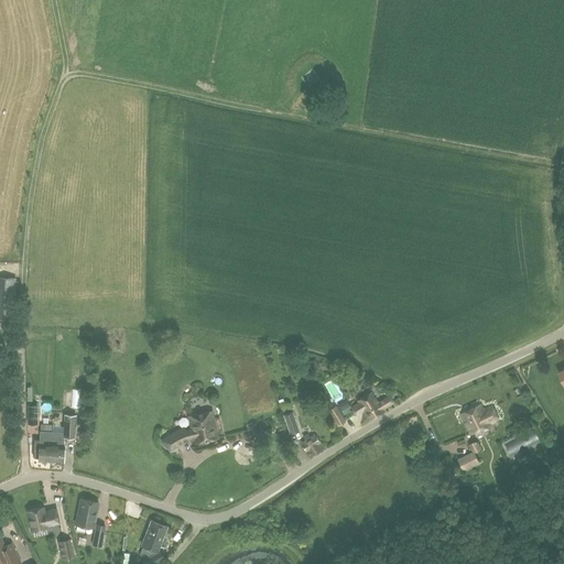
[(320,78),(313,68),(302,77),(310,87),(320,78)]
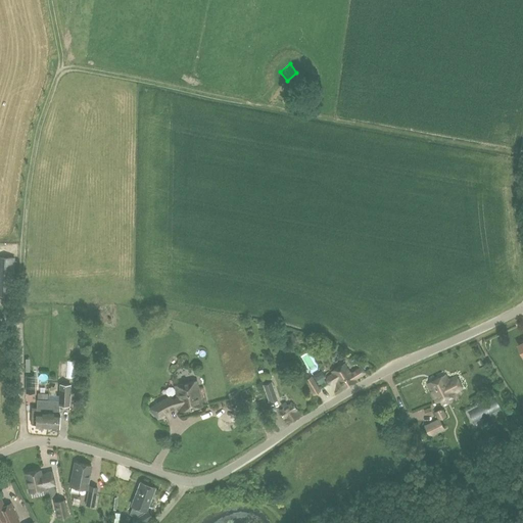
[(14,257),(0,256),(0,295),(12,296),(14,257)]
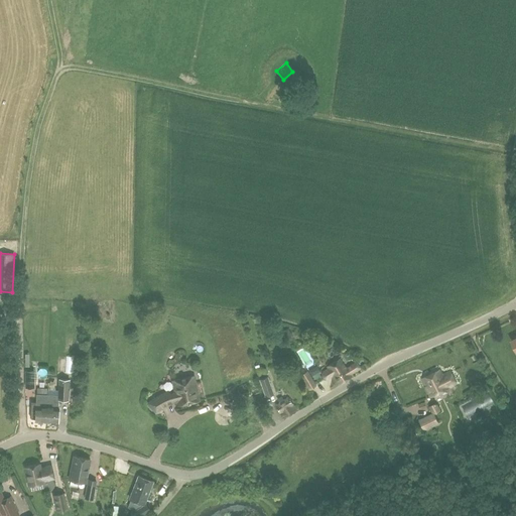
[(69,345),(78,345),(77,327),(68,328),(69,345)]
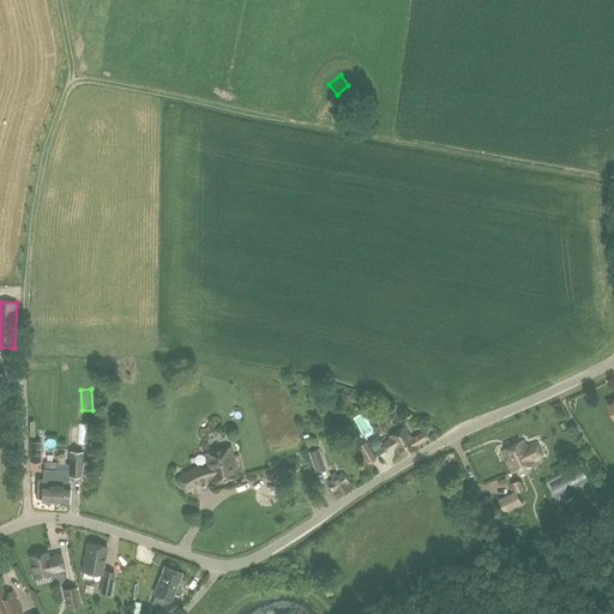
[(397,446),(403,457),(419,447),(416,445),(429,437),(425,429),(411,438),(405,426),(390,435),(391,439),(385,443),(385,446),(386,450),(389,450),(397,446)]
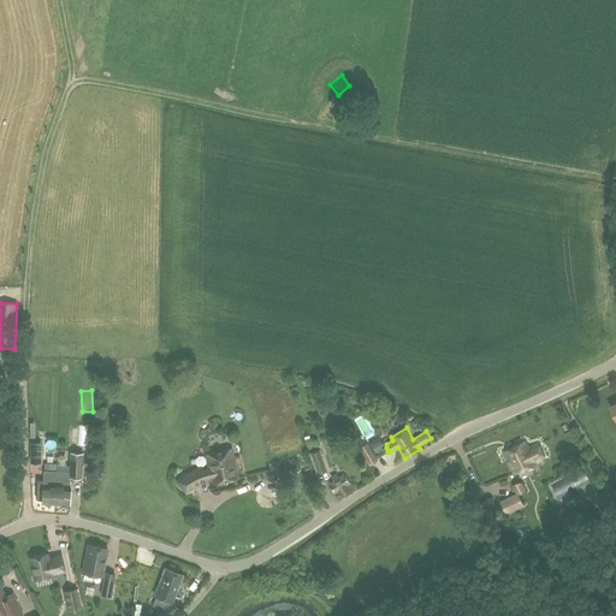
[(59,471),(57,502),(71,503),(72,478),(72,477),(83,478),(86,438),(86,431),(72,430),(70,463),(59,463),(59,471)]
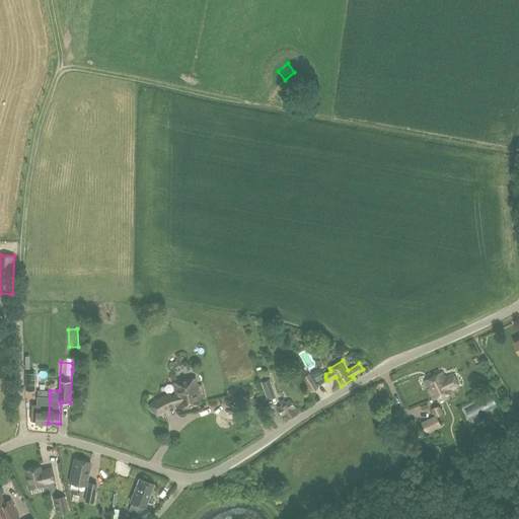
[(258,370),(261,378),(269,376),(268,371),(265,372),(263,369),(258,370)]
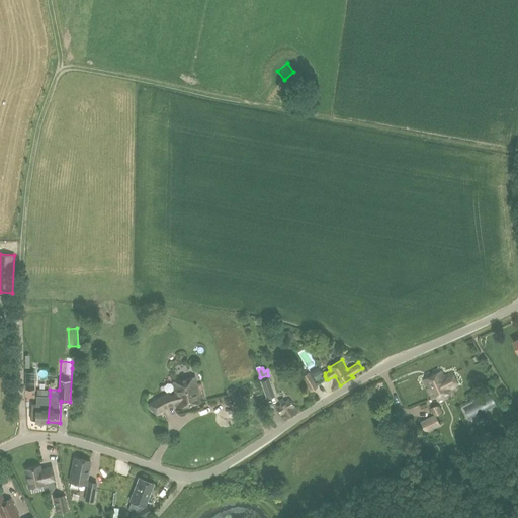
[(34,371),(26,371),(25,387),(33,387),(34,371)]
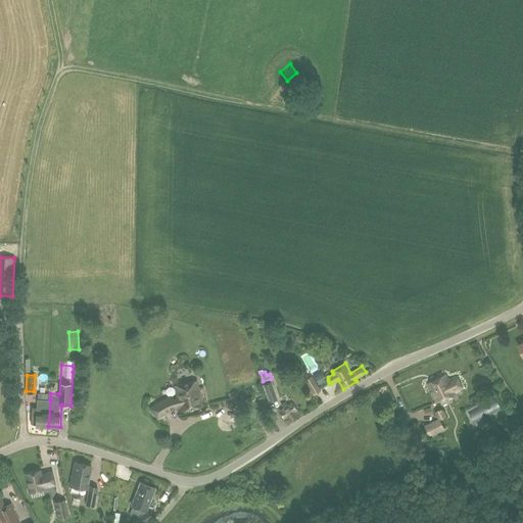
[(446,375),(427,383),(436,402),(454,395),(453,394),(464,389),(458,375),(447,379),(446,375)]
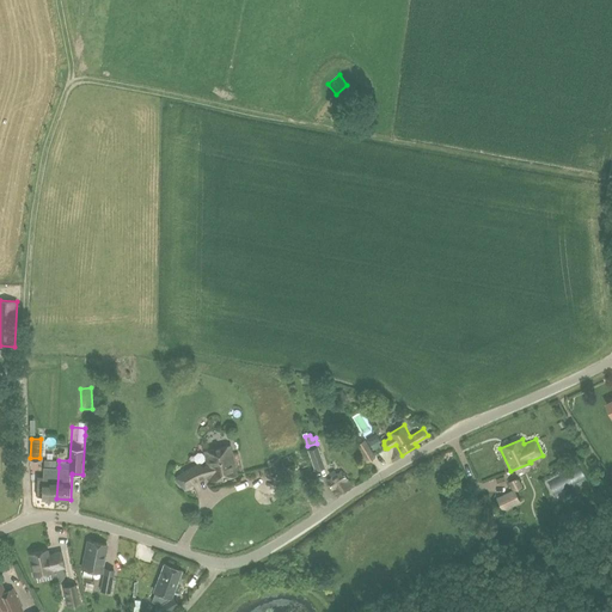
[(356,444),(367,461),(374,457),(365,440),(356,444)]
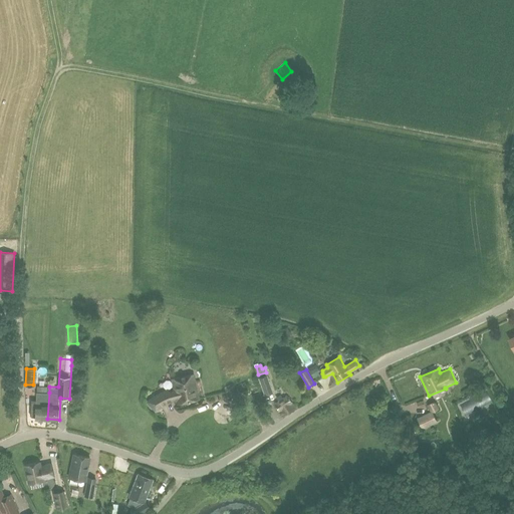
[(159,408),(160,408),(162,406),(167,404),(172,402),(177,400),(178,404),(200,399),(194,374),(173,378),(175,391),(169,393),(169,390),(164,392),(155,397),(153,398),(153,399),(152,399),(152,400),(151,401),(151,402),(151,403),(151,404),(152,405),(153,406),(153,407),(154,408),(155,408),(156,408),(157,408),(158,408),(159,408)]
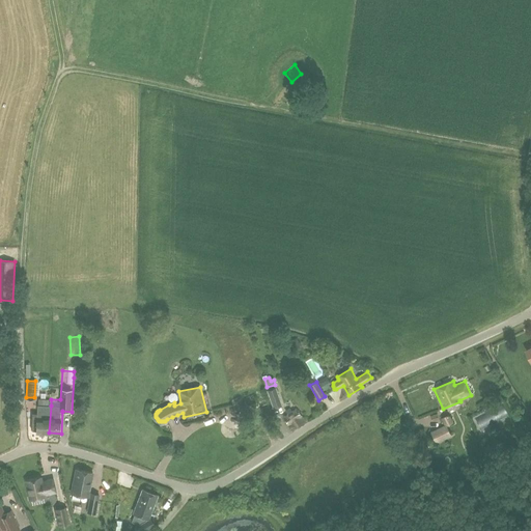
[(277,388),(267,390),(273,409),(283,407),(277,388)]
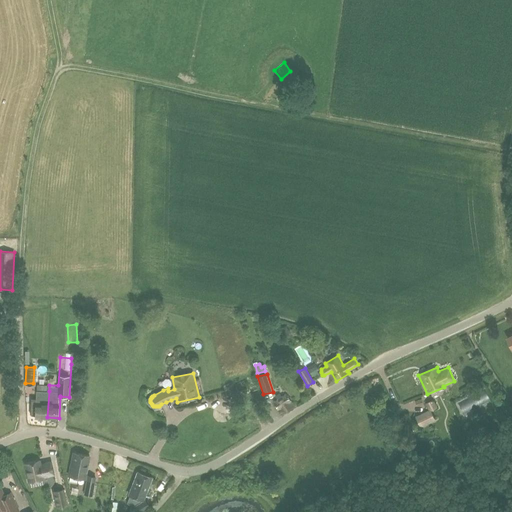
[(239,383),(224,388),(227,395),(247,389),(244,381),(239,383)]
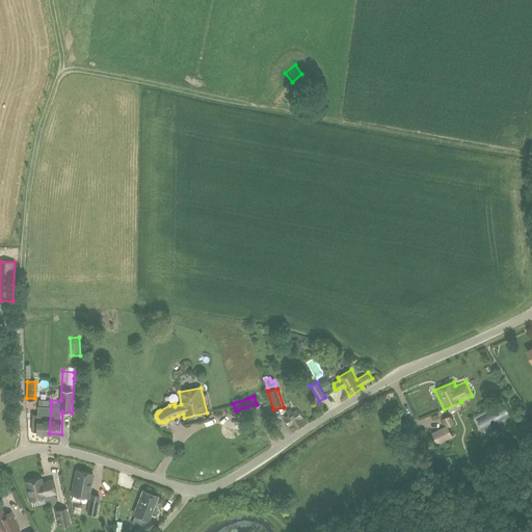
[(49,433),(51,406),(38,405),(38,419),(31,419),(31,430),(32,432),(37,432),(37,433),(49,433)]
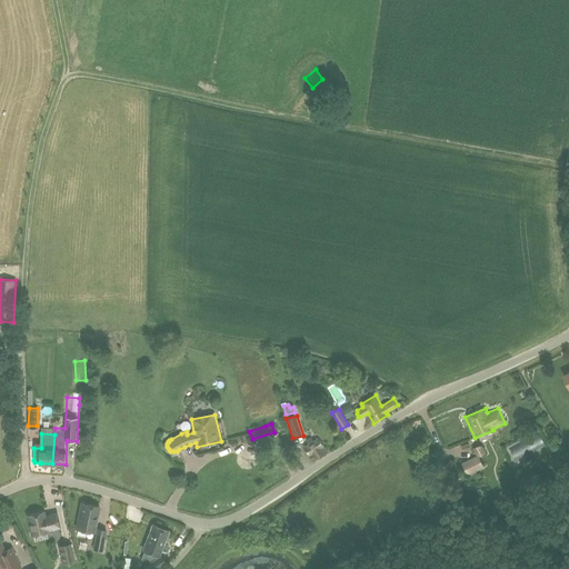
[(313,460),(327,451),(318,437),(313,440),(311,437),(307,440),(309,443),(305,447),(313,460)]
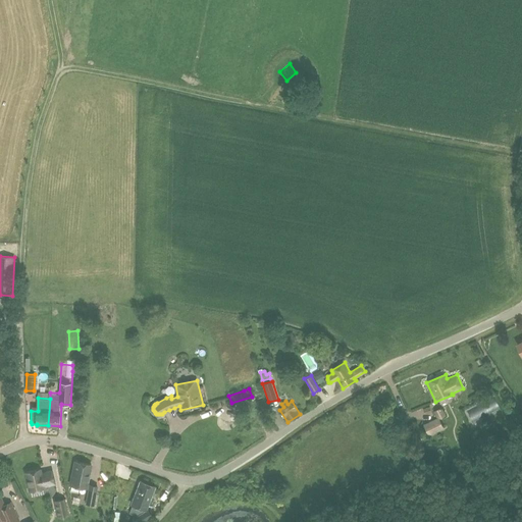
[(424,423),(430,436),(445,429),(440,419),(447,416),(444,408),(434,411),(437,418),(424,423)]
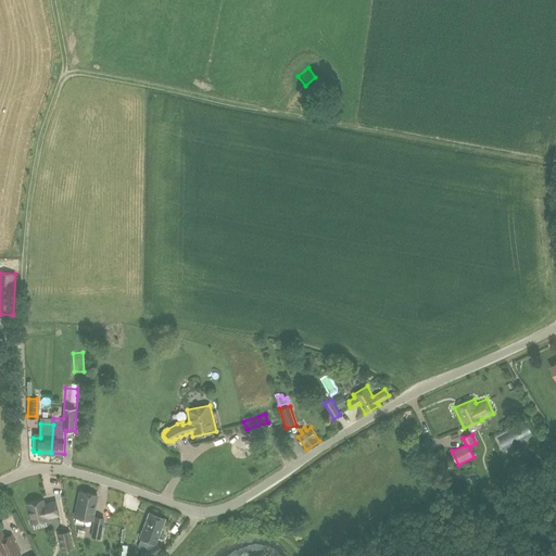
[(98,494),(80,490),(76,516),(93,519),(98,494)]
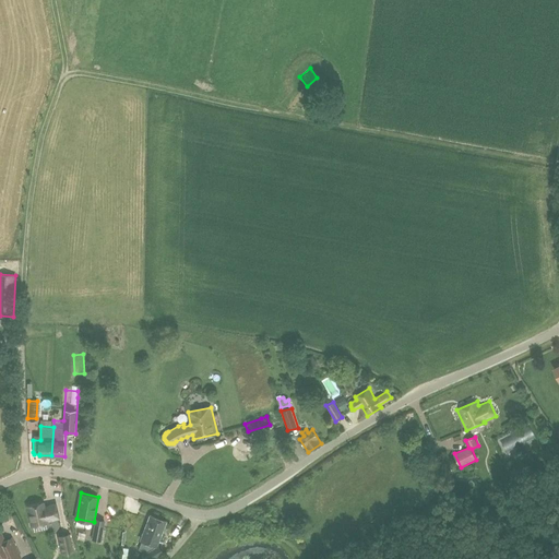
[(49,520),(61,516),(58,503),(46,506),(46,501),(30,506),(33,525),(34,530),(36,531),(48,528),(49,526),(49,522),(49,520)]
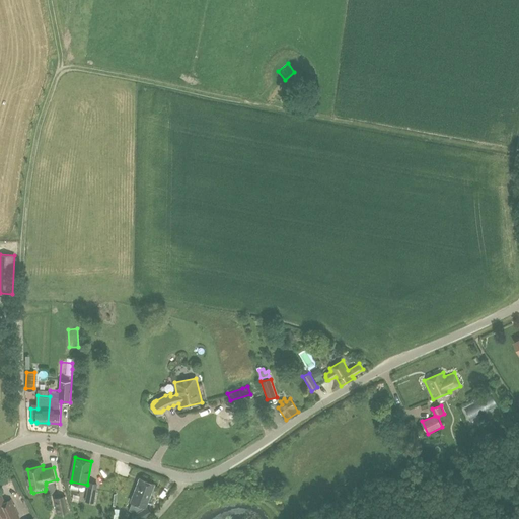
[(146,504),(154,484),(140,477),(131,501),(133,501),(129,509),(137,512),(141,518),(151,512),(146,504)]
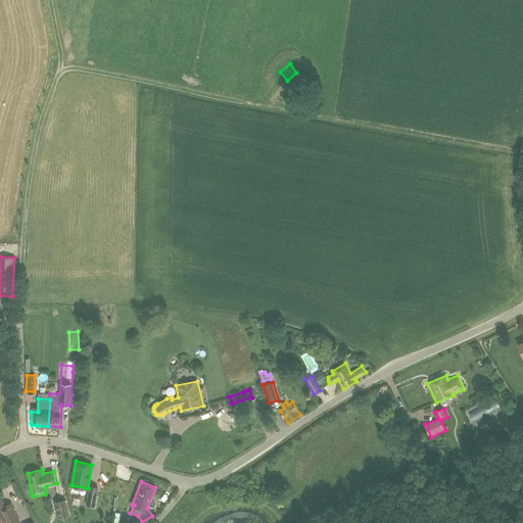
[(95,506),(97,492),(98,486),(91,485),(87,504),(95,506)]
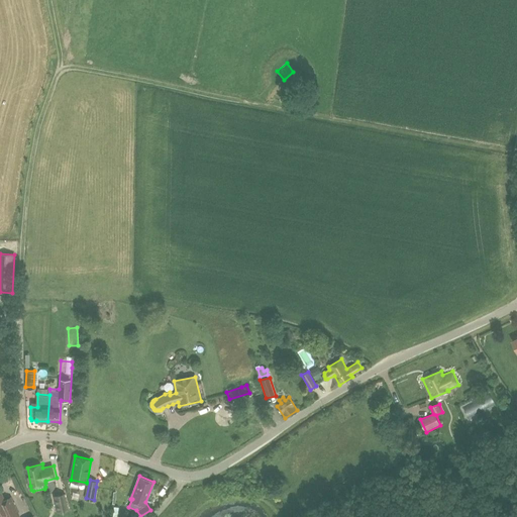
[(0,515),(2,515),(2,516),(13,516),(19,514),(14,502),(8,505),(2,493),(0,493),(0,515)]
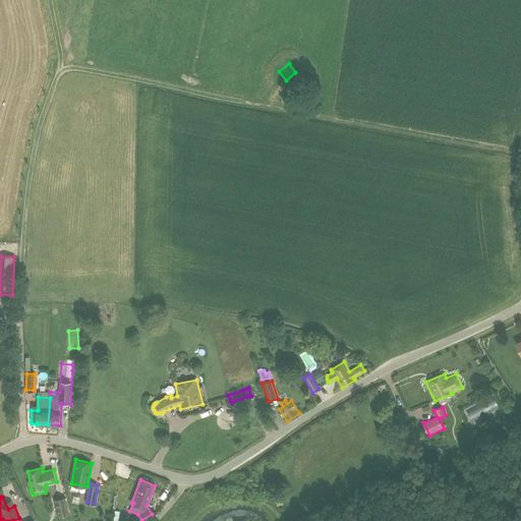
[(66,497),(59,499),(56,499),(58,507),(59,515),(69,513),(66,497)]
